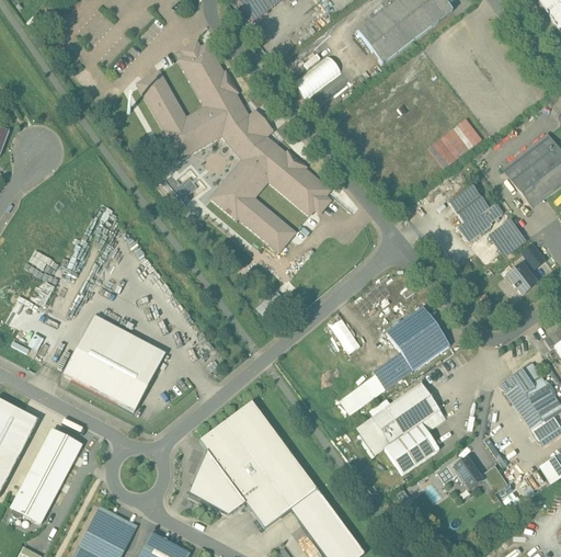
[(237,0),(252,20),(278,0),(237,0)]
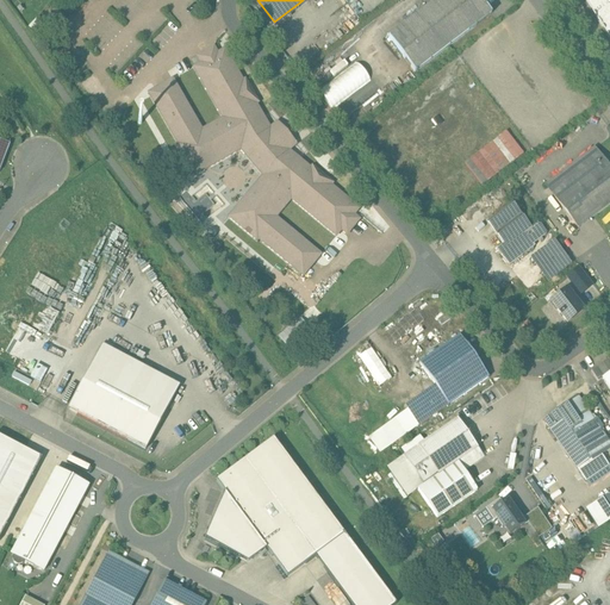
[(431,0),(388,33),(415,68),(477,22),(475,22),(459,0),(431,0)]
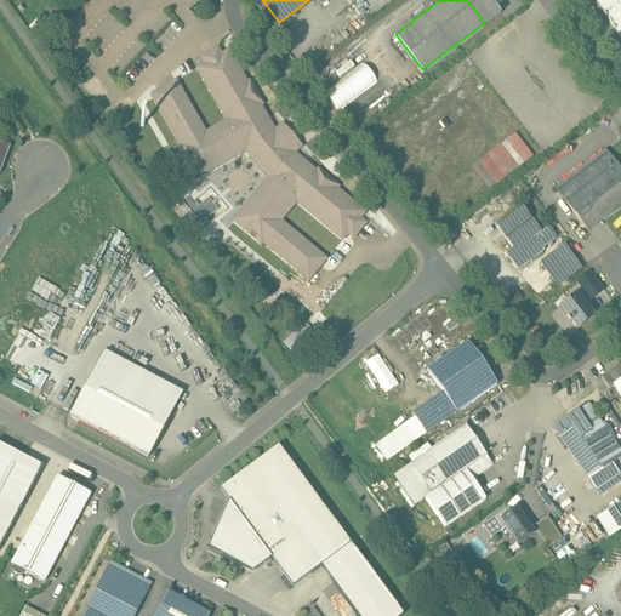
[(467,0),(484,22),(485,22),(501,10),(493,0),(467,0)]
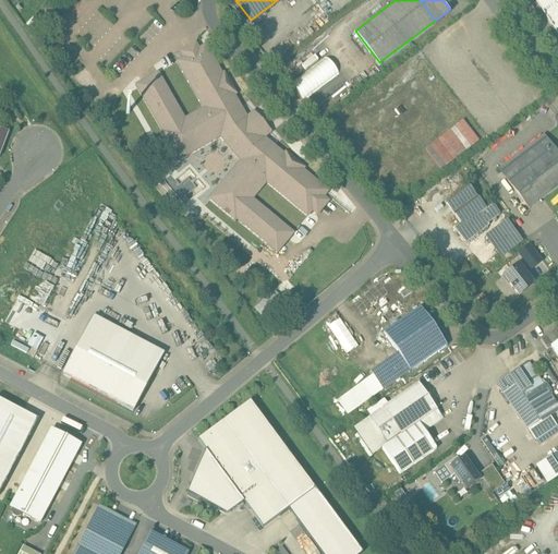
[(537,0),(557,32),(557,0),(537,0)]
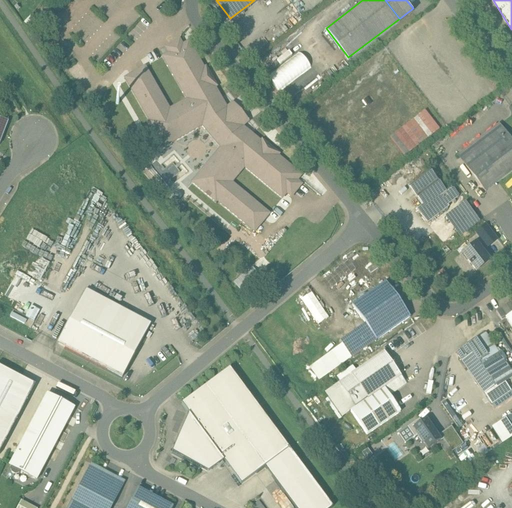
[(221,144),(192,179),(215,198),(216,197),(254,228),(269,211),(231,179),(244,164),(282,195),(301,172),(278,153),(279,151),(262,137),(261,139),(242,123),(227,105),(215,84),(216,83),(205,64),(204,65),(188,38),(163,53),(187,96),(169,106),(145,64),(125,75),(150,118),(148,119),(163,145),(202,122),(221,144)]
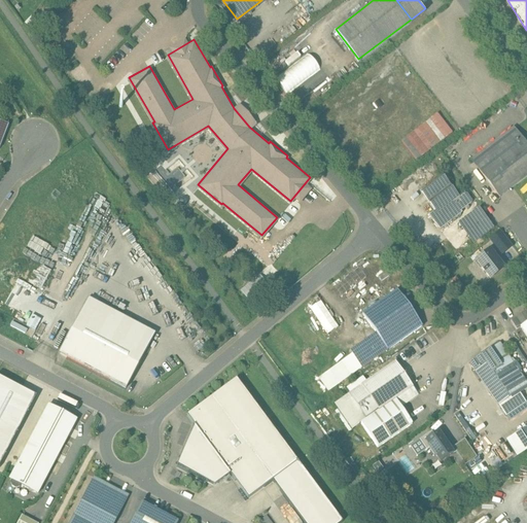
[(286,89),(320,65),(309,48),(274,72),(286,89)]
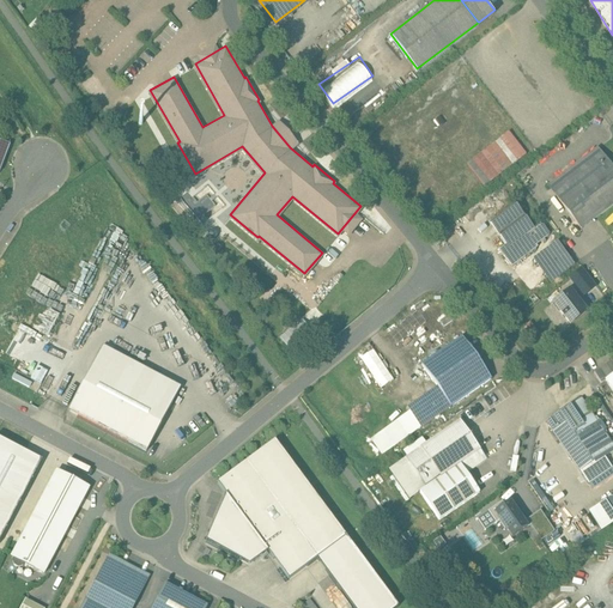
[(484,181),(527,151),(510,127),(467,157),(484,181)]
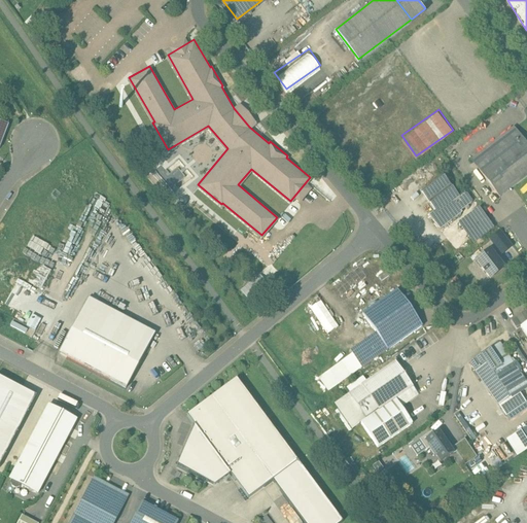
[(526,173),(526,143),(513,126),(471,157),(499,194),(526,173)]
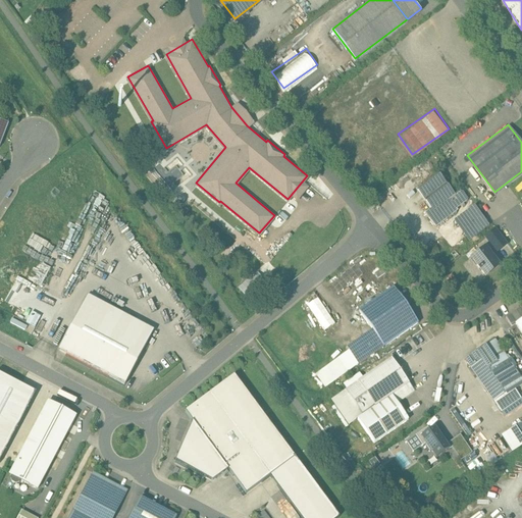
[(455,192),(438,171),(416,188),(431,207),(428,210),(427,213),(435,224),(458,207),(457,206),(467,198),(460,188),(455,192)]
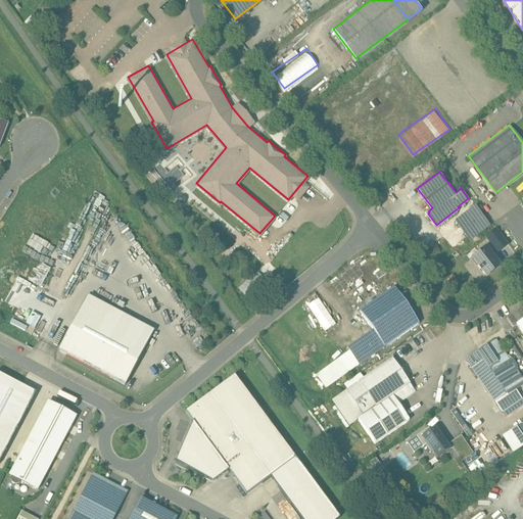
[(470,238),(489,225),(475,204),(456,218),(470,238)]
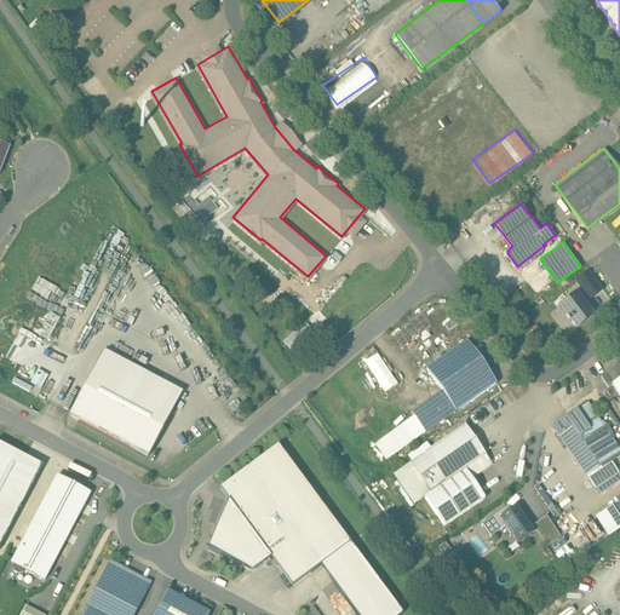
[(590,268),(577,277),(590,294),(603,285),(590,268)]
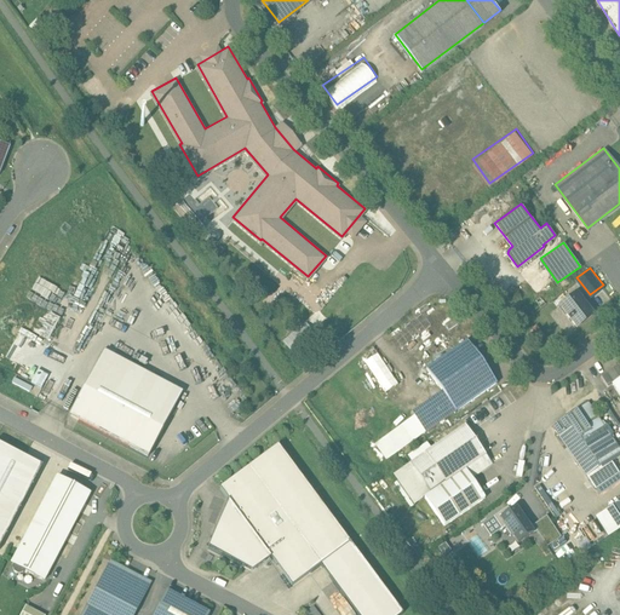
[(577,277),(554,293),(560,300),(581,285),(577,277)]
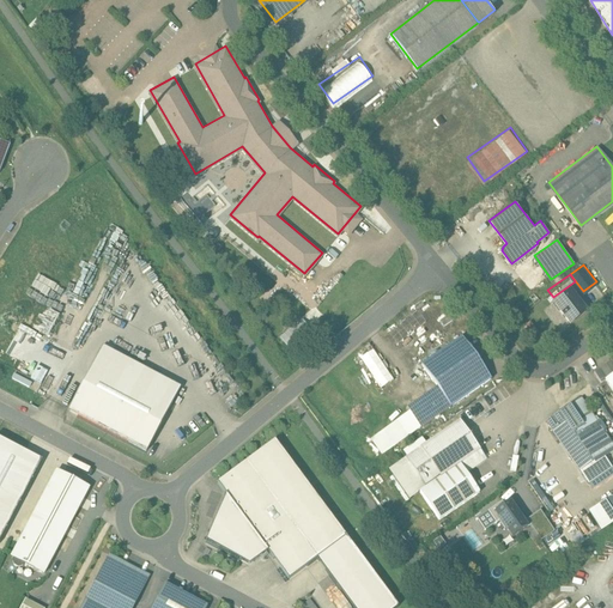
[(569,287),(554,298),(570,320),(586,308),(569,287)]
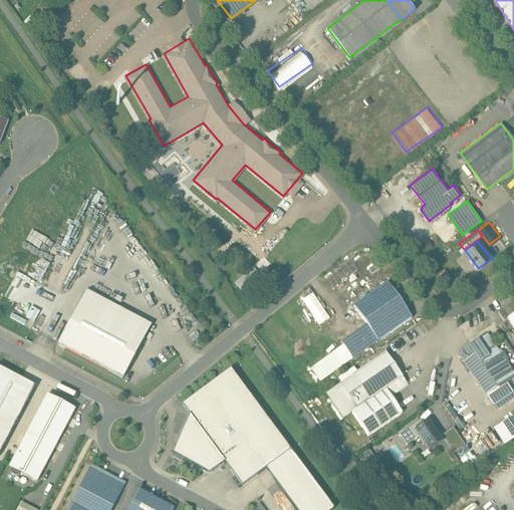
[(241,286),(248,281),(243,274),(236,279),(241,286)]
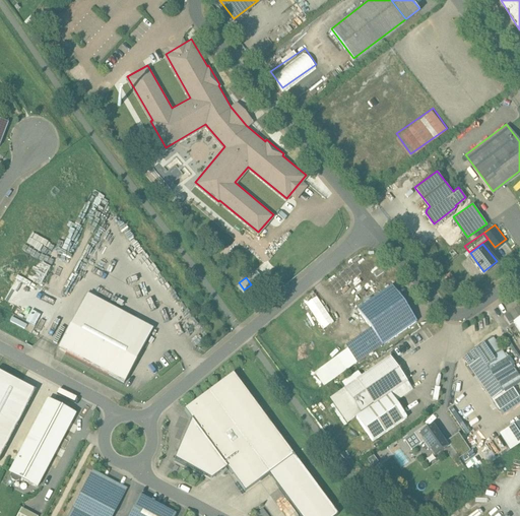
[(392,283),(358,307),(382,342),(416,318),(392,283)]
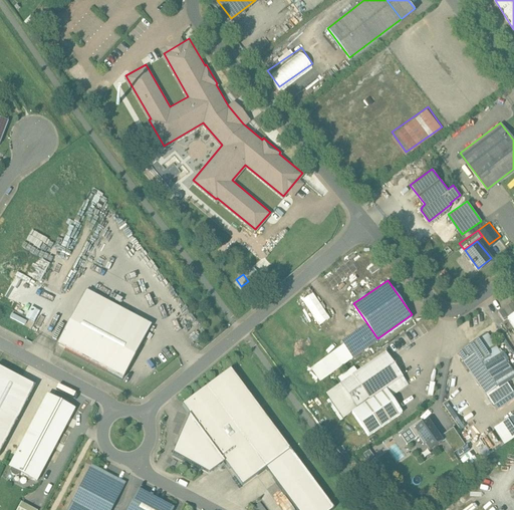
[(86,288),(57,342),(122,376),(152,322),(86,288)]
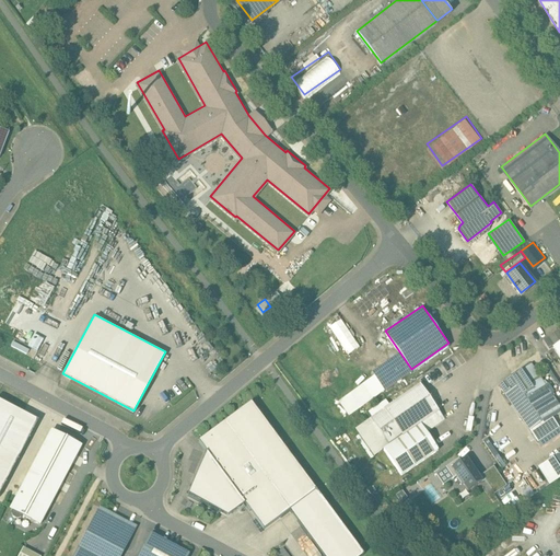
[(348,351),(360,344),(341,315),(329,323),(348,351)]
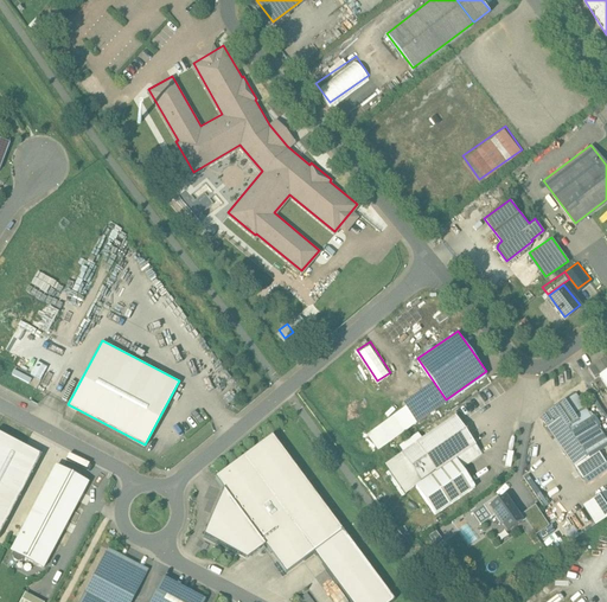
[(606,352),(588,365),(595,376),(600,373),(606,367),(606,352)]
